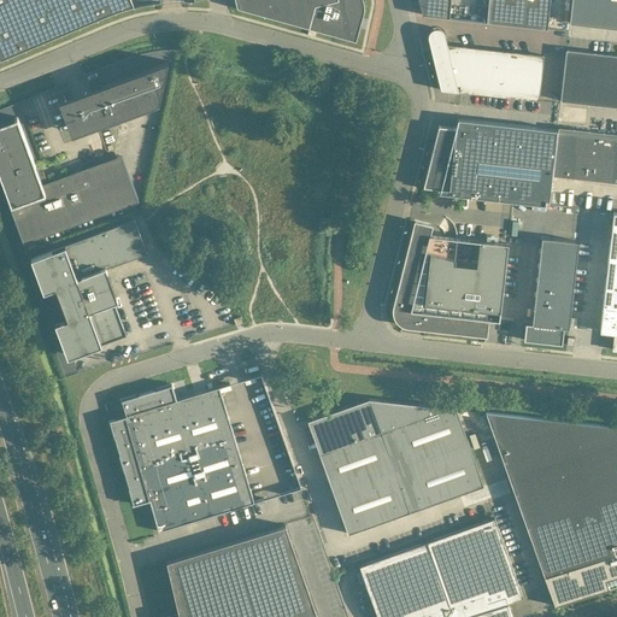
[(0,0),(0,59),(0,60),(110,15),(134,7),(130,0),(0,0)]
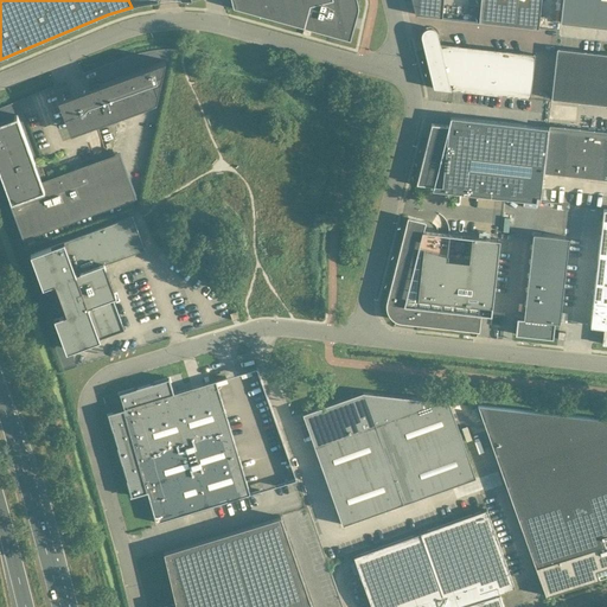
[(355,4),(353,0),(231,0),(234,7),(285,21),(286,18),(347,36),(355,11),(355,10),(355,7),(355,6),(355,5),(355,4)]
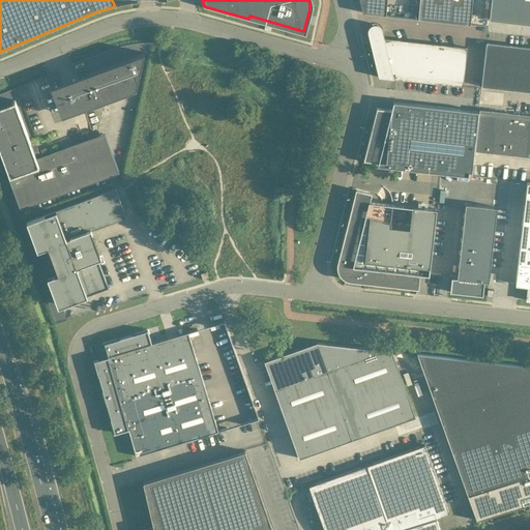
[(359,0),(362,12),(470,24),(472,0),(419,0),(418,18),(388,15),(389,0),(359,0)]
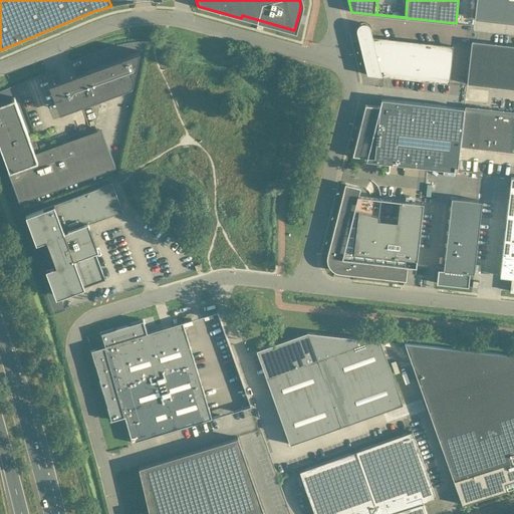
[(513,0),(476,0),(474,18),(513,22),(513,0)]
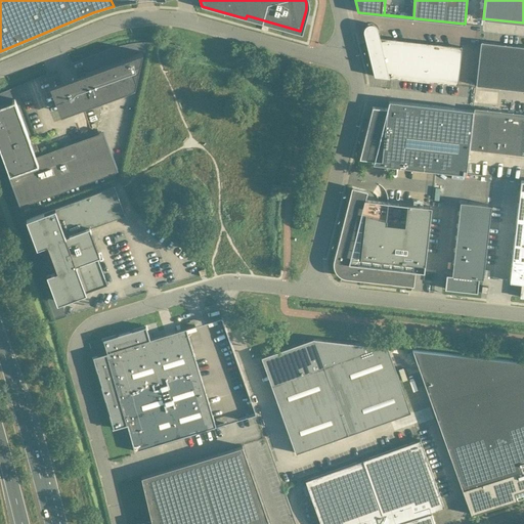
[(363,31),(365,39),(375,76),(457,85),(462,46),(380,37),(378,30),(377,28),(377,27),(376,27),(376,26),(375,26),(374,25),(373,25),(372,25),(370,25),(369,25),(368,25),(367,26),(366,26),(365,27),(365,28),(364,28),(364,29),(363,30),(363,31)]
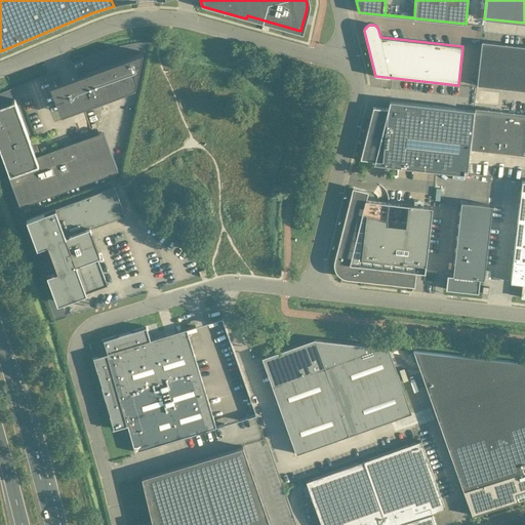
[(524,45),(482,41),(477,85),(524,90),(524,45)]
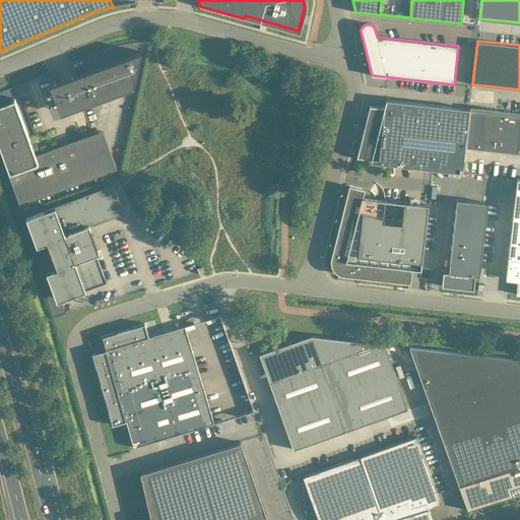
[(85,105),(134,86),(141,51),(50,85),(60,114),(81,106),(85,105)]
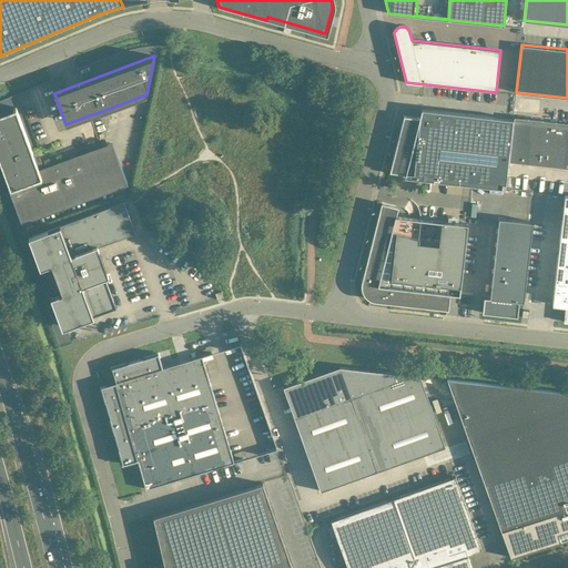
[(38,169),(39,169),(38,165),(42,164),(41,159),(39,154),(33,155),(16,107),(13,108),(13,109),(0,113),(0,159),(8,180),(6,181),(21,223),(128,184),(112,141),(77,154),(82,170),(43,184),(38,169)]
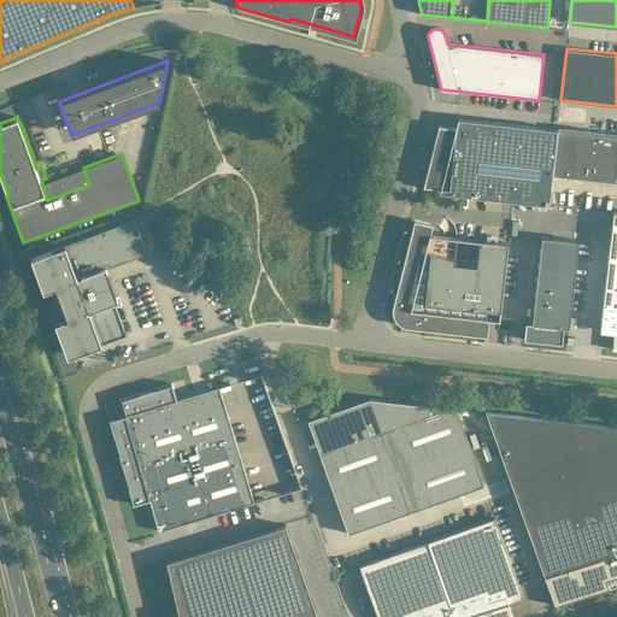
[(439,125),(423,187),(440,188),(439,192),(548,204),(557,129),(458,118),(456,128),(439,125)]
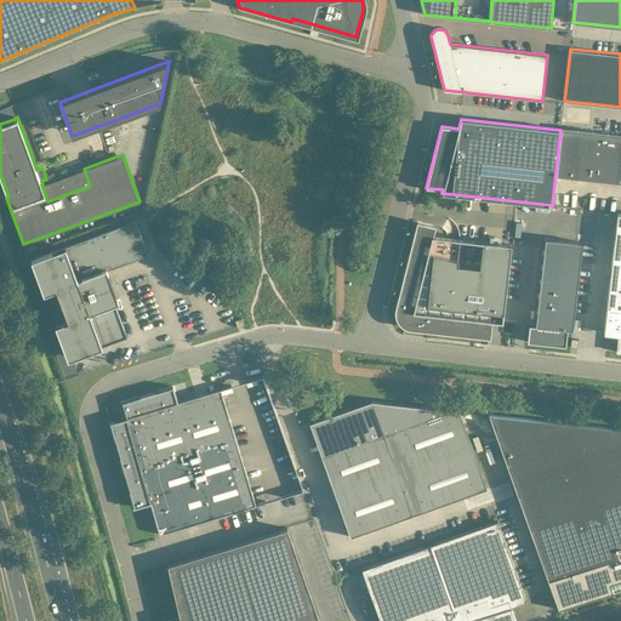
[(557,176),(620,183),(620,134),(562,127),(557,176)]
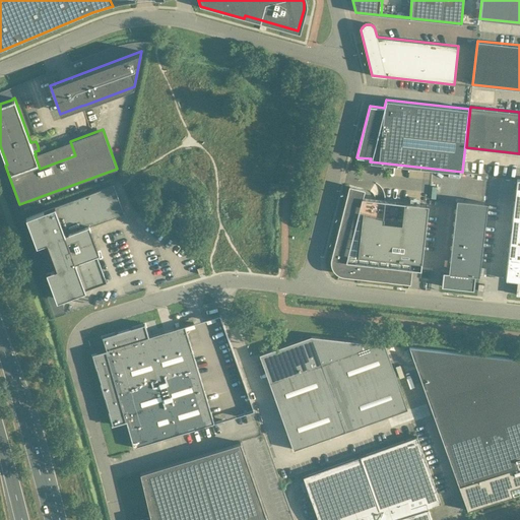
[(61,144),(36,154),(35,154),(40,169),(75,155),(70,141),(61,144)]
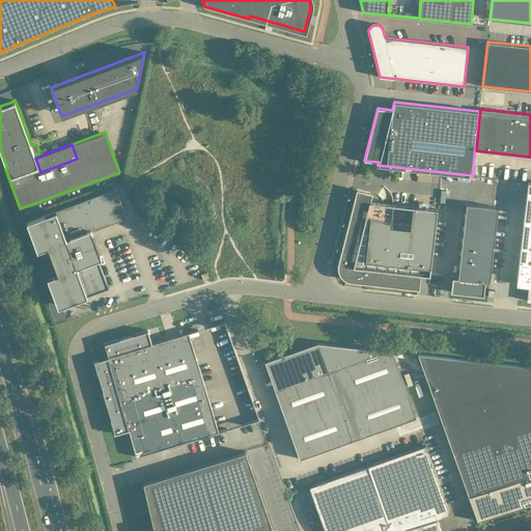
[(530,182),(528,183),(516,284),(529,286),(527,301),(530,300),(530,182)]
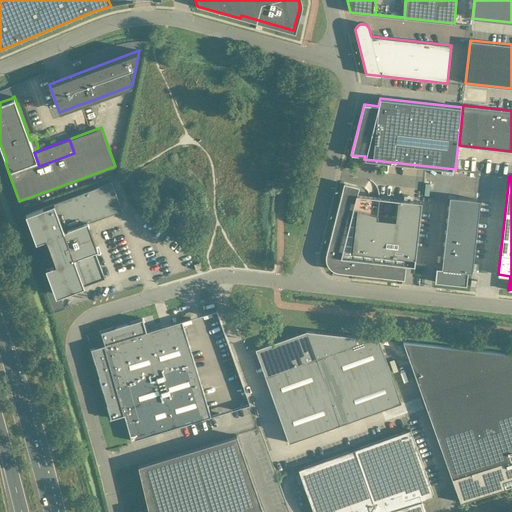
[(59,295),(105,278),(95,251),(98,249),(88,223),(122,210),(111,181),(29,212),(26,213),(36,242),(39,240),(49,266),(46,267),(56,296),(59,295)]
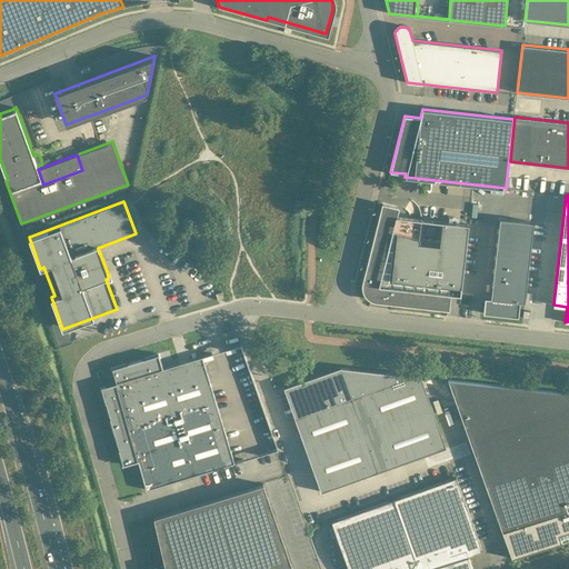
[(385,298),(390,302),(448,309),(450,293),(460,295),(468,223),(396,216),(398,208),(382,203),(363,282),(362,283),(362,285),(362,286),(362,287),(363,289),(363,290),(363,291),(365,292),(365,293),(366,295),(367,296),(368,297),(369,298),(370,298),(371,299),(372,300),(372,299),(377,298),(385,298)]
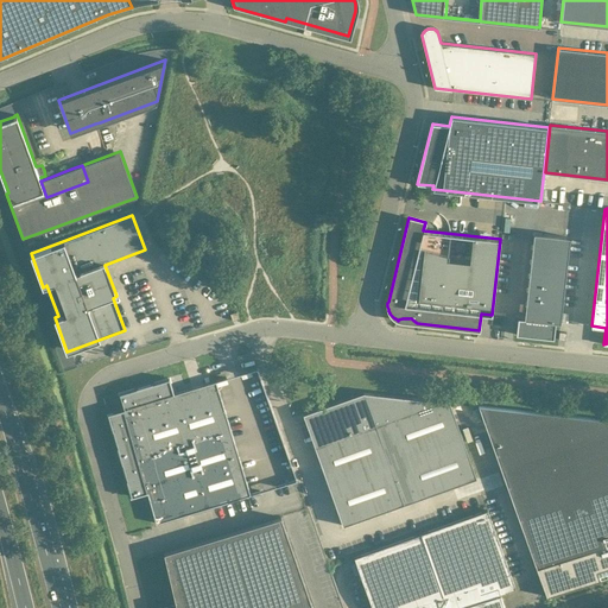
[(561,323),(561,322),(570,238),(534,233),(525,318),(518,318),(517,335),(553,339),(556,322),(561,323)]
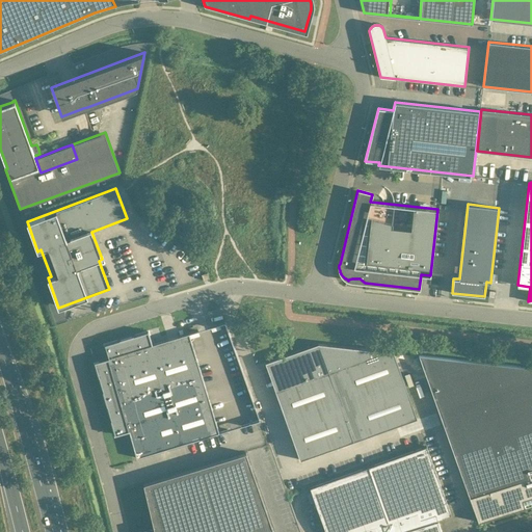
[(149,330),(104,344),(108,357),(95,362),(115,434),(124,432),(125,434),(129,433),(131,441),(132,441),(136,457),(219,432),(189,334),(162,341),(154,343),(153,339),(151,340),(149,330)]
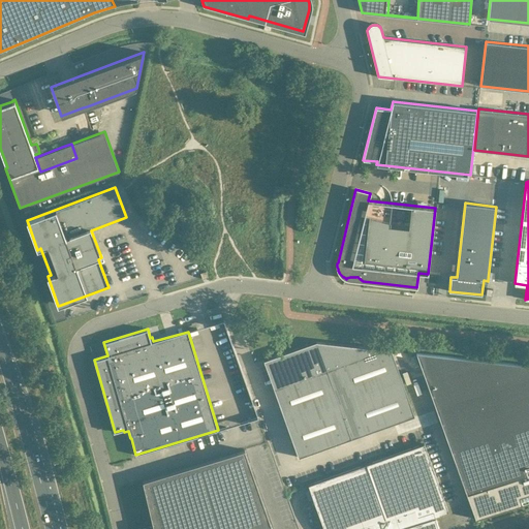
[(392,350),(337,344),(316,341),(319,351),(277,367),(278,367),(284,383),(274,386),(274,385),(273,385),(299,457),(414,415),(392,350)]
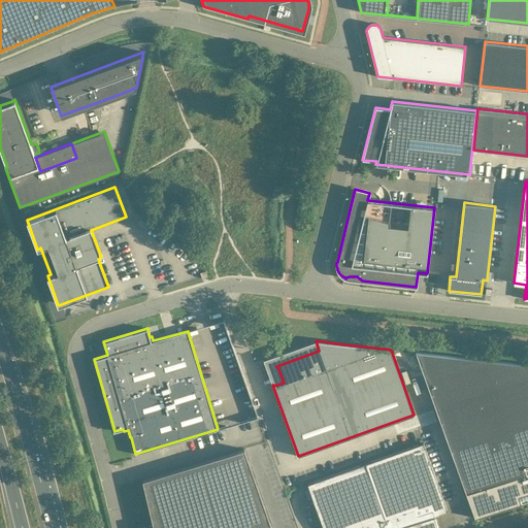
[(527,364),(417,352),(416,353),(474,517),(474,518),(521,503),(520,500),(527,497),(527,364)]
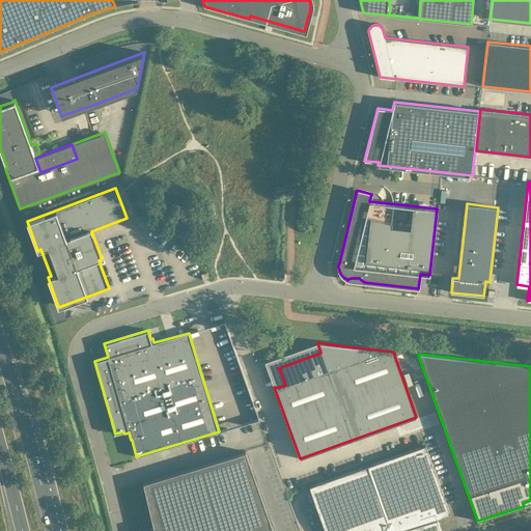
[(325,528),(324,530),(325,530),(441,530),(437,518),(450,513),(426,445),(310,486),(325,528)]
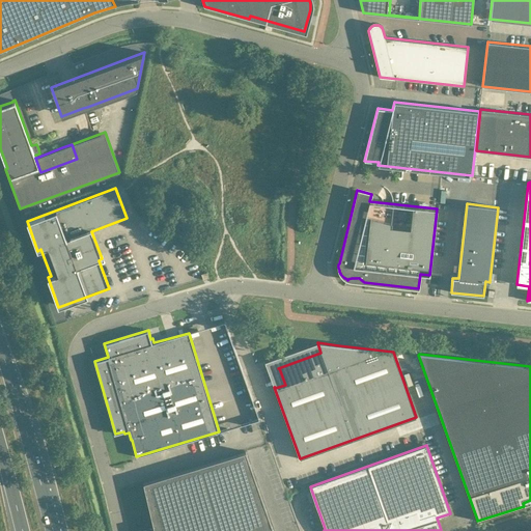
[(139,529),(139,530),(266,530),(273,529),(246,451),(143,482),(154,526),(139,529)]
